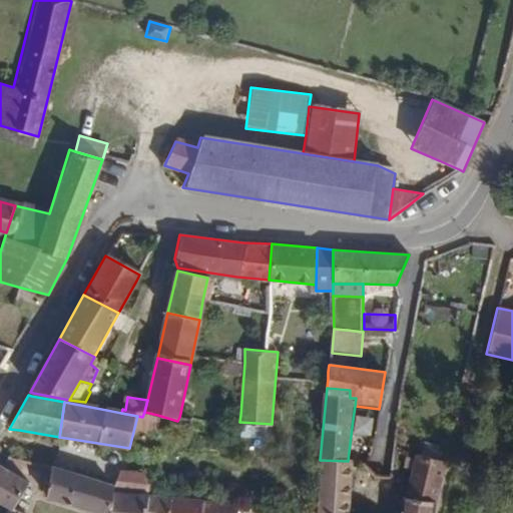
[(445,477),(448,464),(430,462),(431,457),(414,455),(410,475),(445,477)]
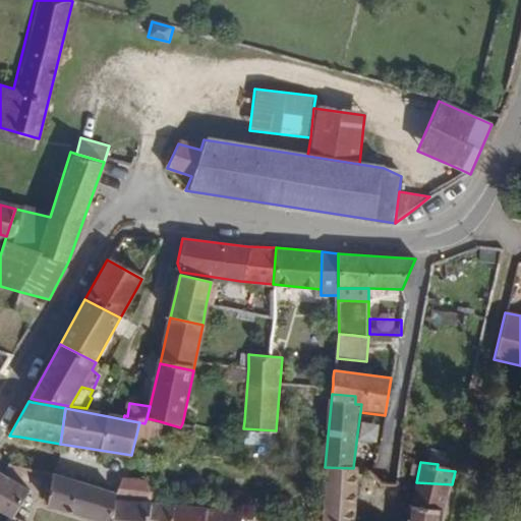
[(351,520),(358,467),(353,468),(325,467),(319,520),(351,520)]
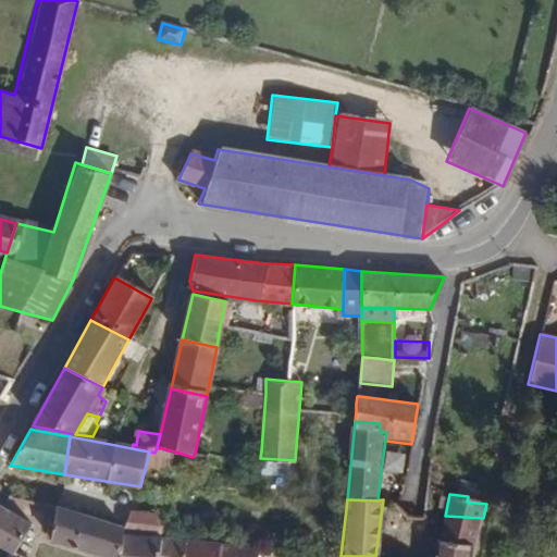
[(22,542),(32,523),(1,508),(0,507),(0,549),(14,556),(15,555),(22,542)]
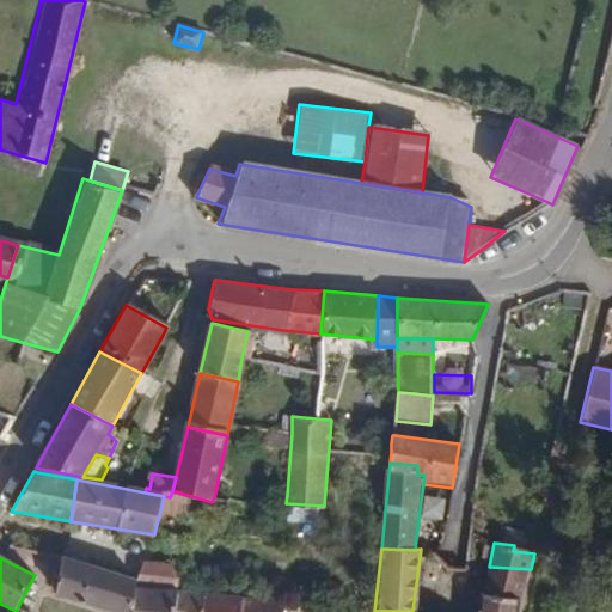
[(133,611),(134,589),(134,577),(61,557),(59,592),(114,611),(133,611)]
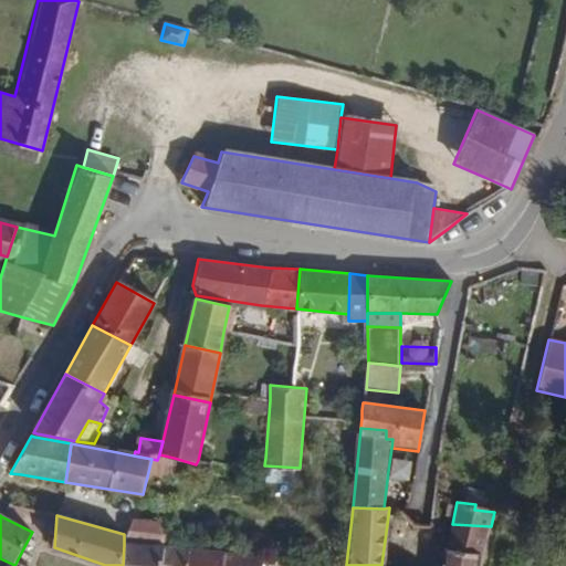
[(478,565),(479,556),(491,526),(452,524),(448,552),(446,551),(443,565),(478,565)]
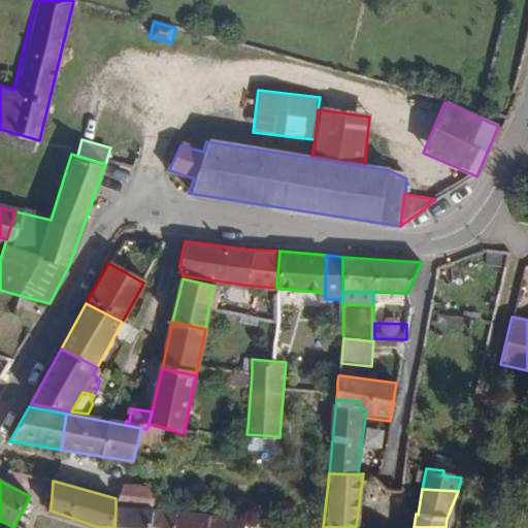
[(157,509),(157,499),(116,498),(116,508),(157,509)]
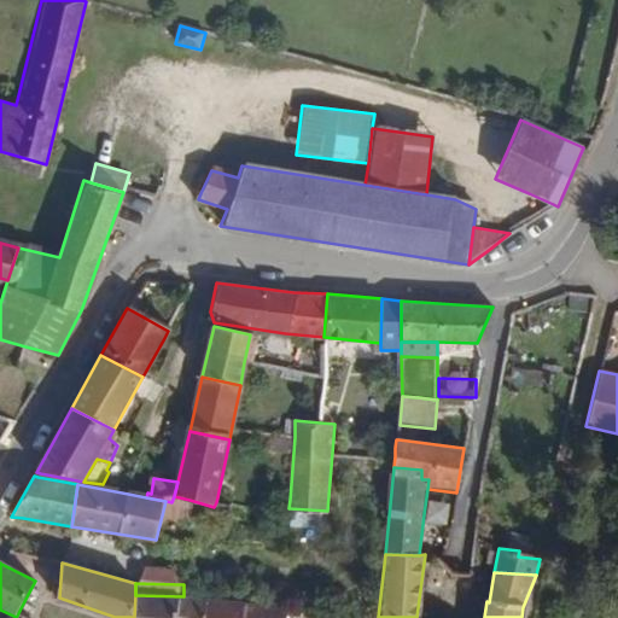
[(181,617),(184,596),(135,595),(134,617),(181,617)]
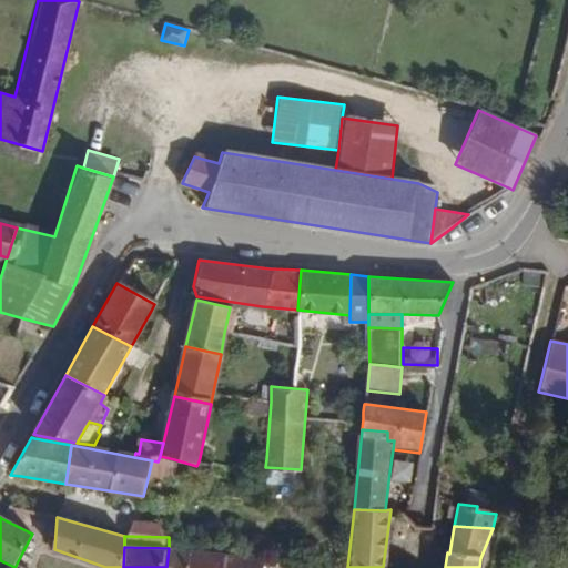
[(190,567),(192,551),(169,548),(166,567),(190,567)]
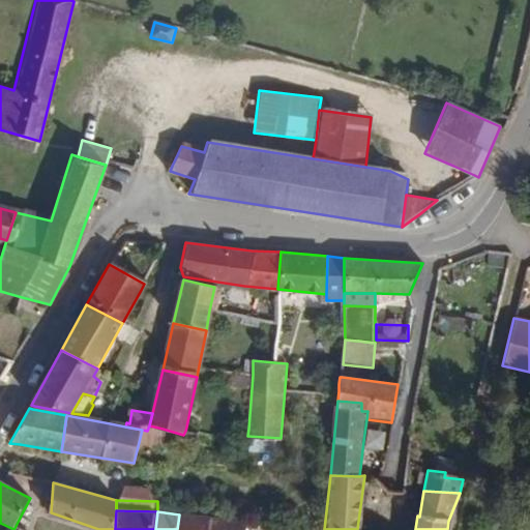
[(208,529),(210,519),(194,517),(179,514),(177,529),(208,529)]
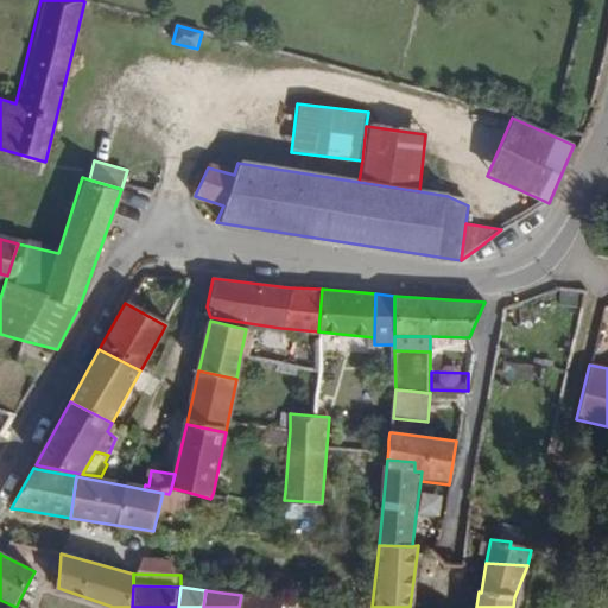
[(23,607),(33,607),(38,599),(24,591),(17,606),(23,607)]
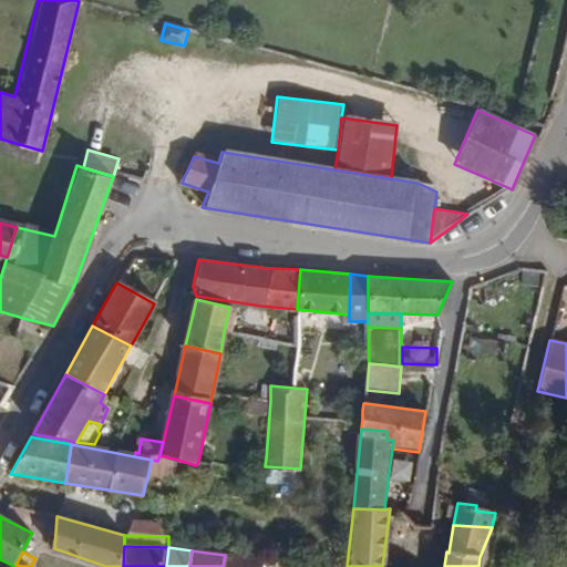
[(263,566),(264,562),(225,555),(223,566),(263,566)]
